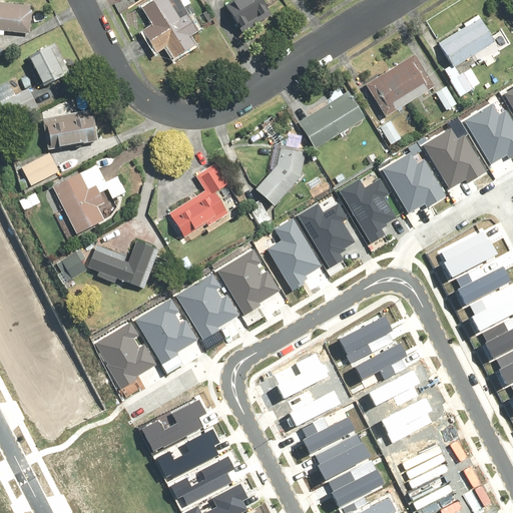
[(167,0),(154,0),(140,9),(151,25),(141,31),(149,43),(140,49),(144,56),(153,50),(155,54),(162,49),(170,60),(194,44),(191,39),(199,33),(187,15),(180,20),(167,0)]
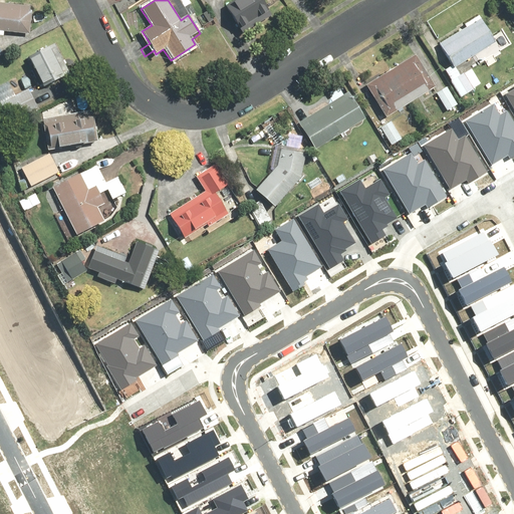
[(178,0),(185,9),(191,4),(188,0),(178,0)]
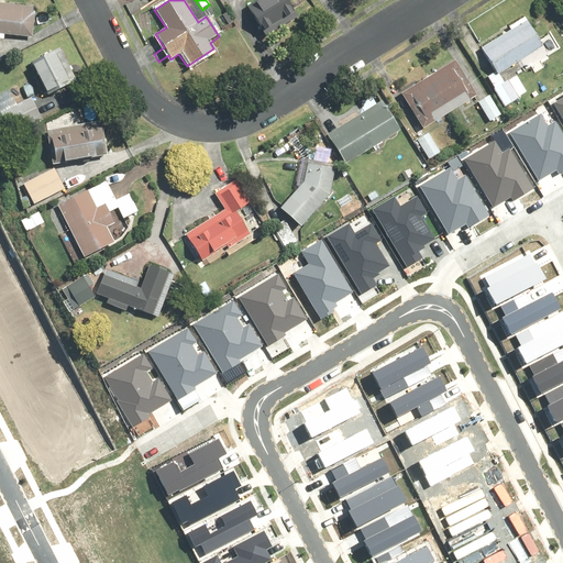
[(298,20),(286,0),(257,0),(247,7),(267,39),(298,20)]
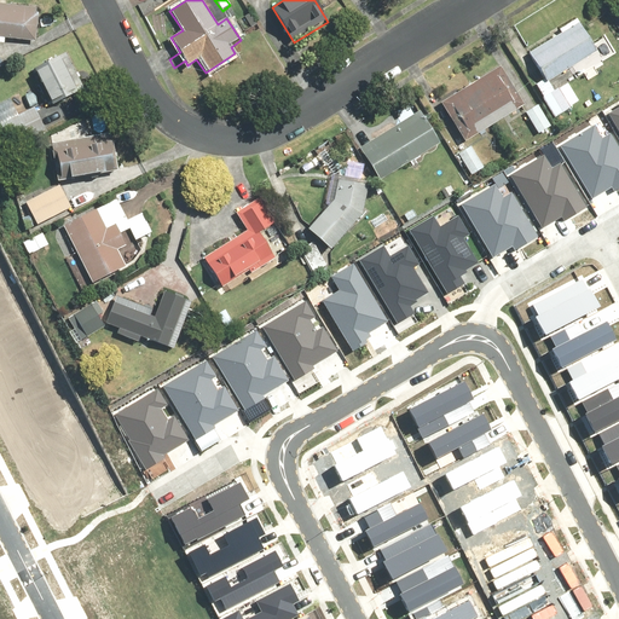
[(0,4),(0,42),(4,44),(5,38),(35,40),(38,7),(0,4)]
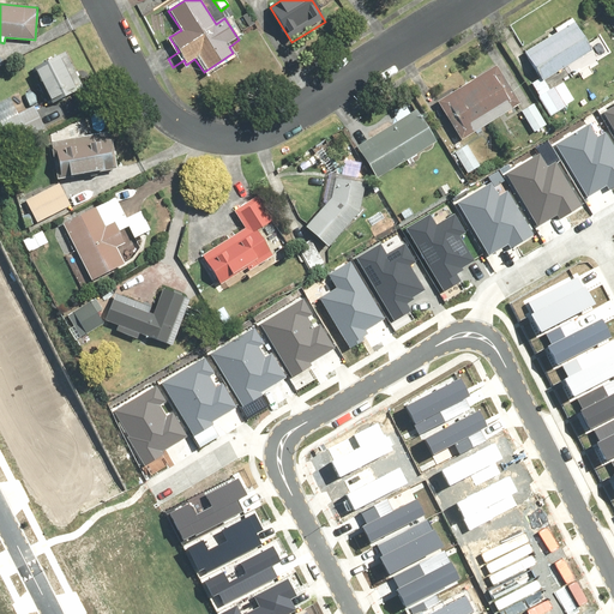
[(540,78),(531,84),(551,118),(557,114),(563,124),(597,104),(591,95),(576,103),(564,82),(549,90),(545,82),(593,53),(572,19),(555,29),(557,32),(523,52),(540,78)]
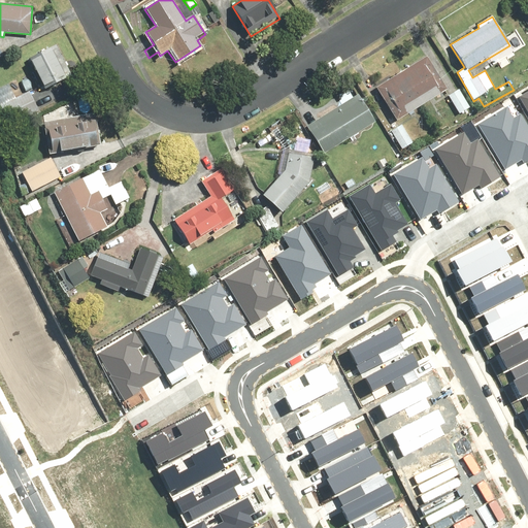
[(39,57),(52,84),(54,87),(72,78),(56,44),(37,53),(39,57)]
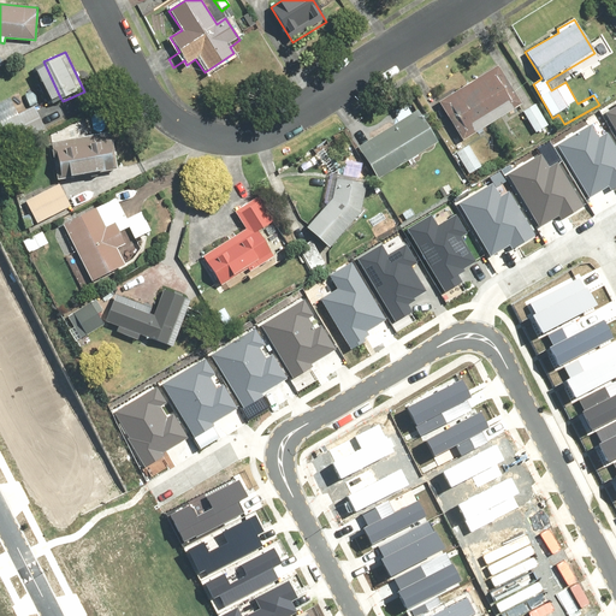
[(498,65),(438,104),(462,141),(475,132),(471,125),(507,102),(513,111),(522,104),(498,65)]
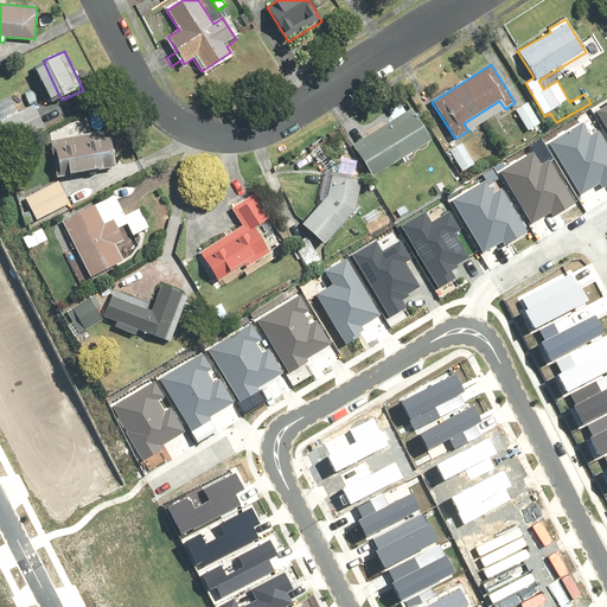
[(49,101),(59,96),(45,65),(33,70),(49,101)]
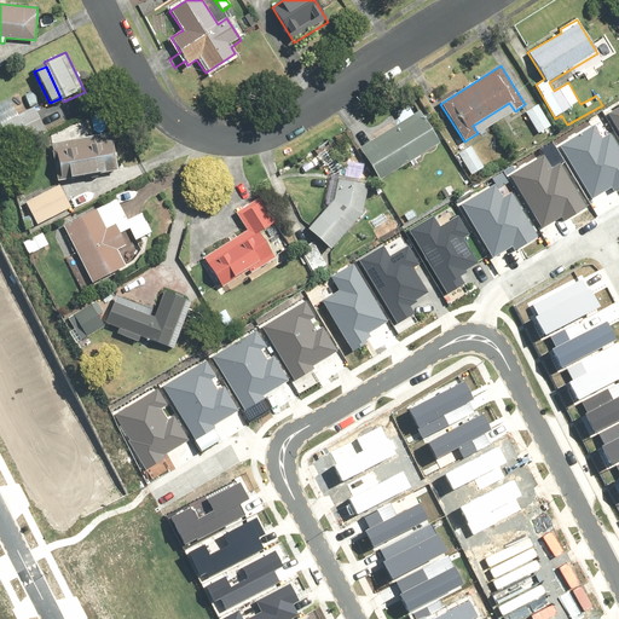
[(18,96),(0,103),(0,123),(25,114),(18,96)]
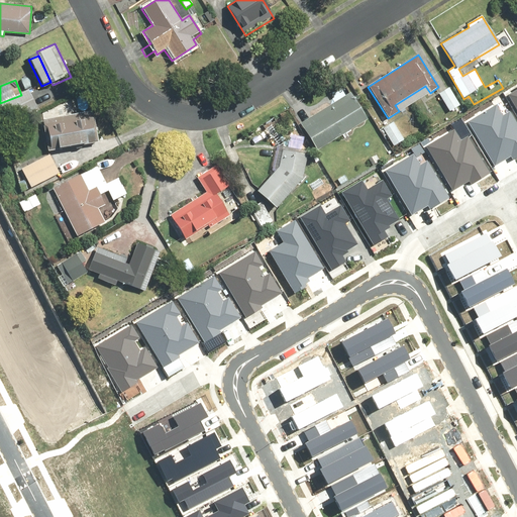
[(449,87),(438,95),(450,113),(461,106),(449,87)]
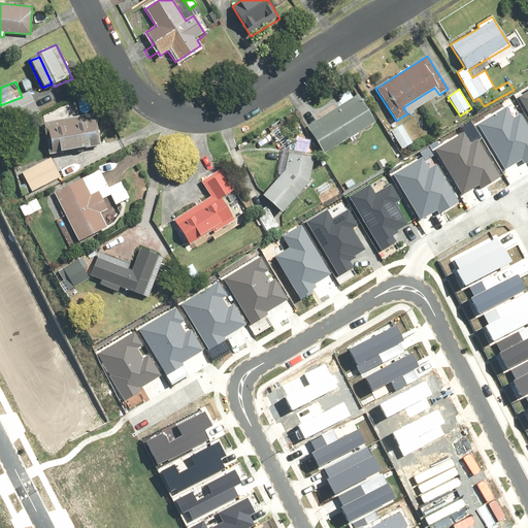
[(527,91),(517,98),(527,116),(527,91)]
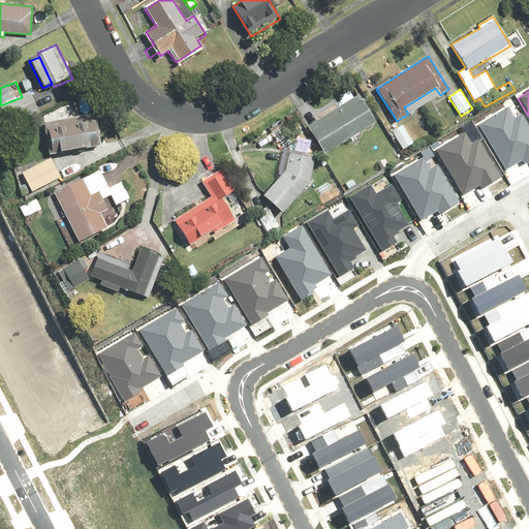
[(322,154),(351,137),(353,142),(374,129),(372,125),(375,124),(360,96),(307,126),(322,154)]
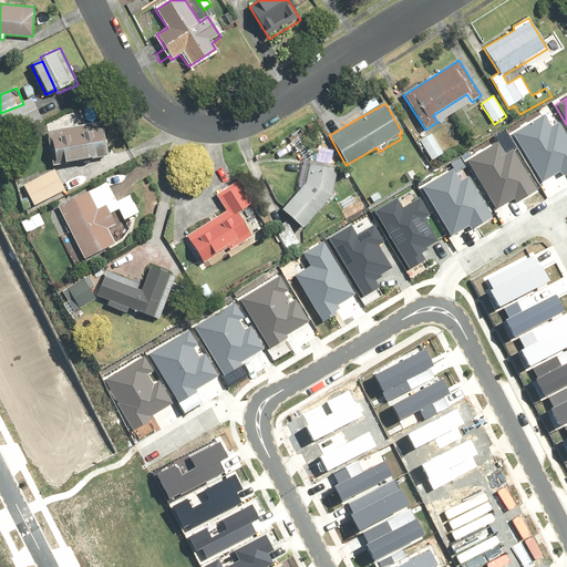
[(543,120),(513,135),(538,183),(556,174),(559,182),(566,177),(566,140),(558,124),(548,130),(543,120)]
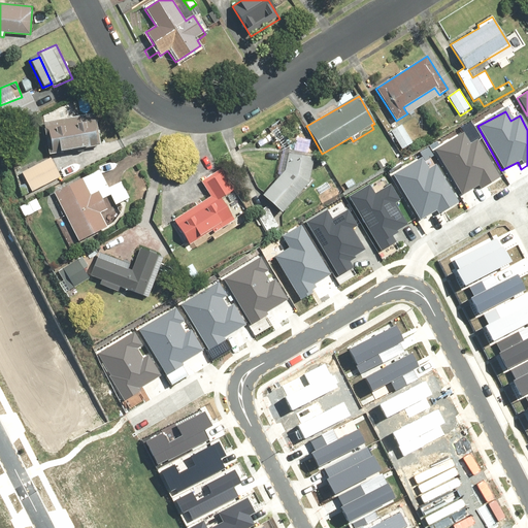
[(94,112),(43,123),(48,152),(57,151),(58,154),(100,145),(94,112)]
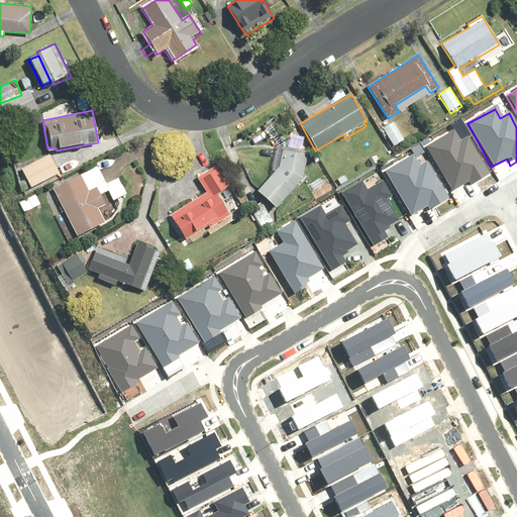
[(393,122),(383,129),(395,146),(405,139),(393,122)]
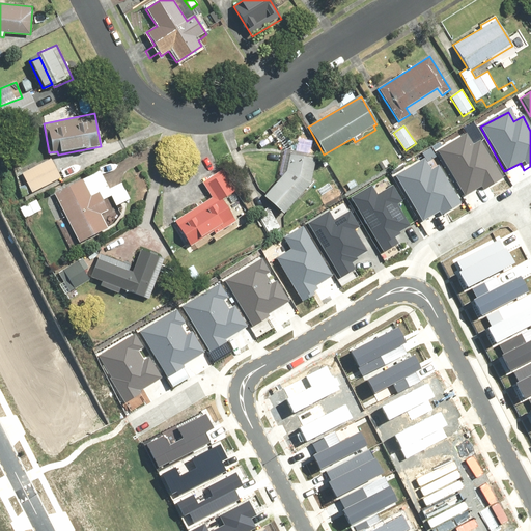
[(467,135),(439,149),(464,194),(479,186),(482,193),(504,180),(481,139),(472,144),(467,135)]
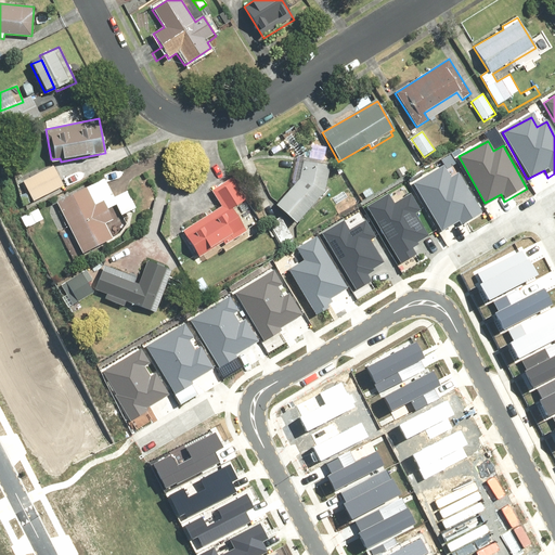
[(294,185),(275,206),(296,224),(325,193),(328,162),(299,158),(294,185)]
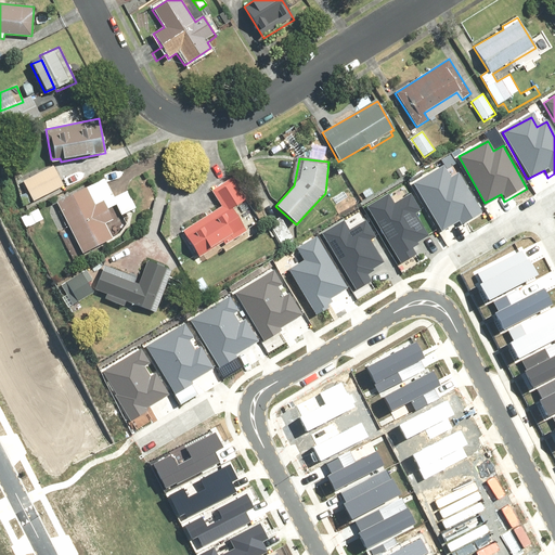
[(54,166),(23,181),(34,205),(66,189),(54,166)]
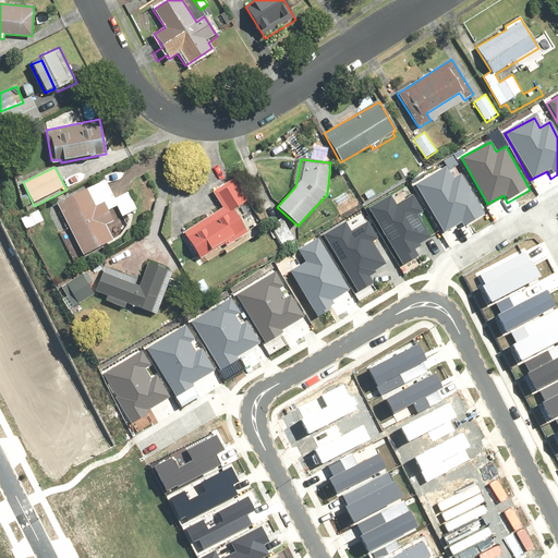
[(448,170),(419,186),(445,233),(461,223),(465,231),(488,219),(464,176),(453,181),(448,170)]
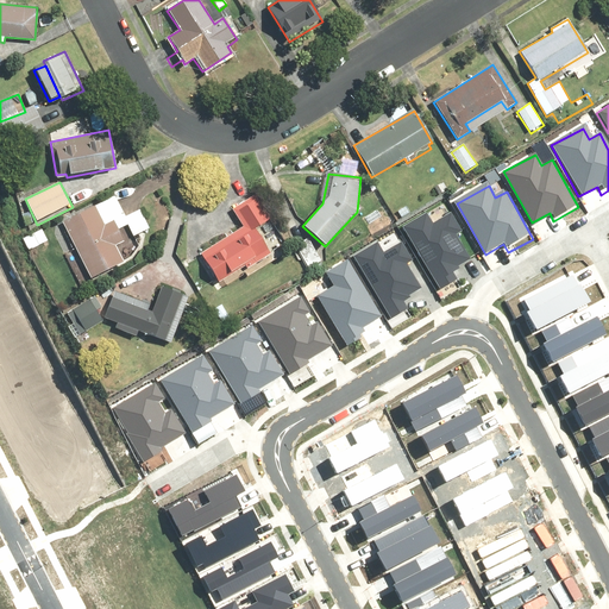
[(270,253),(268,251),(255,230),(271,219),(256,195),(232,211),(243,227),(200,253),(218,283),(243,267),(245,270),(270,253)]
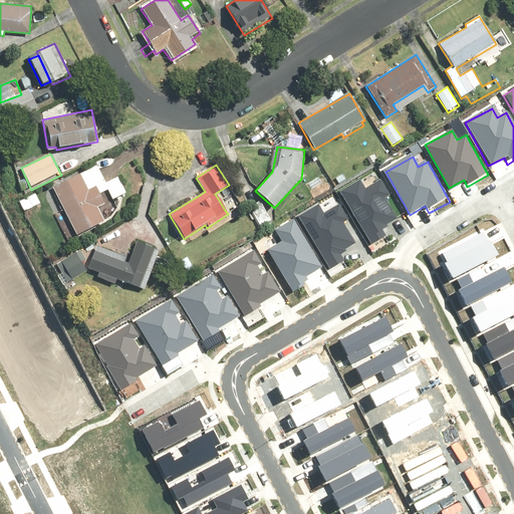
[(96,166),(81,174),(52,188),(76,235),(104,221),(97,209),(104,205),(130,192),(121,176),(108,182),(107,179),(104,181),(96,166)]
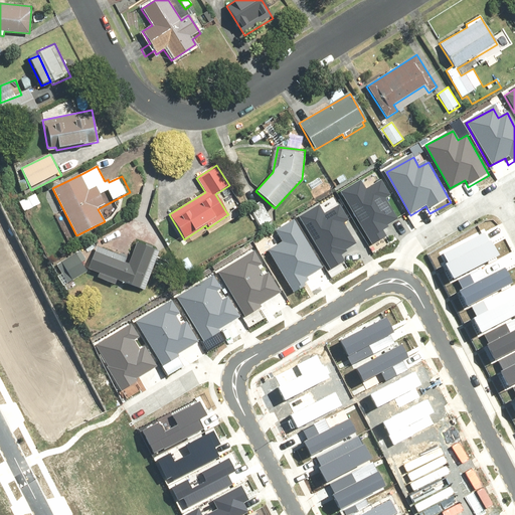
[(195,176),(187,177),(190,193),(198,192),(195,176)]
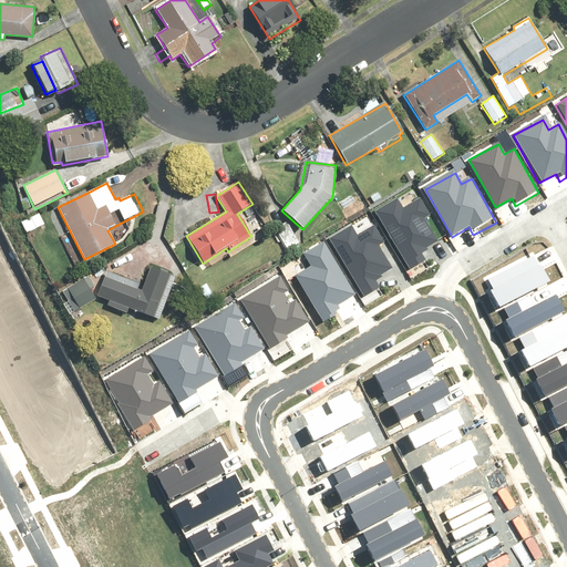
[(352,194),(337,205),(346,218),(361,207),(352,194)]
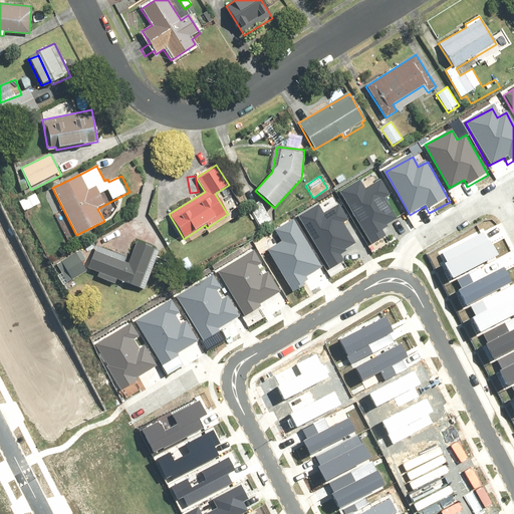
[(363,180),(340,193),(370,246),(390,235),(384,227),(397,220),(384,199),(393,194),(384,179),(367,188),(363,180)]
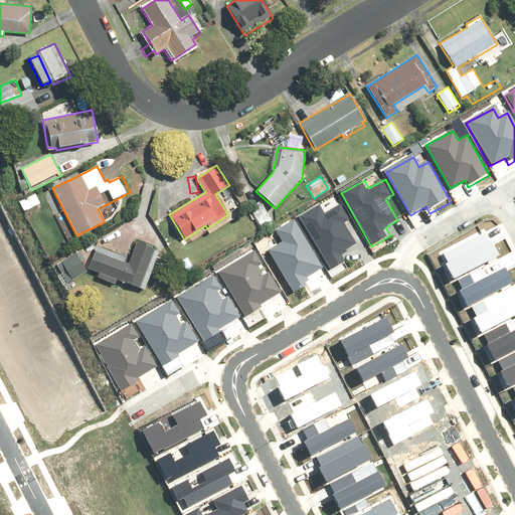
[(41,203),(35,192),(15,203),(22,214),(41,203)]
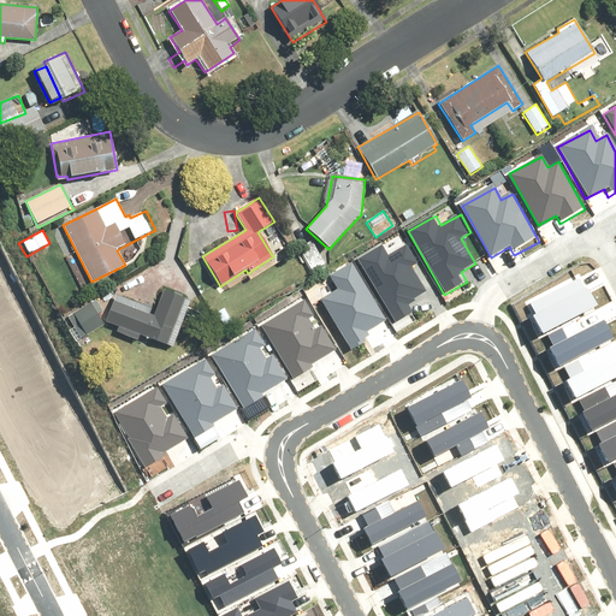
[(325,264),(311,238),(295,248),(309,273),(325,264)]
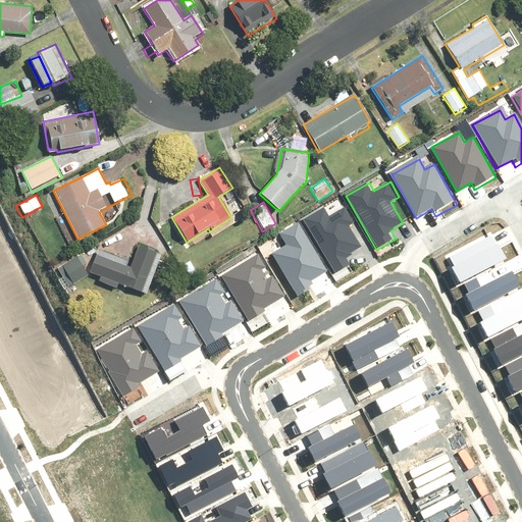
[(326,211),(304,223),(334,277),(353,267),(349,258),(361,252),(349,229),(357,225),(348,210),(331,219),(326,211)]
